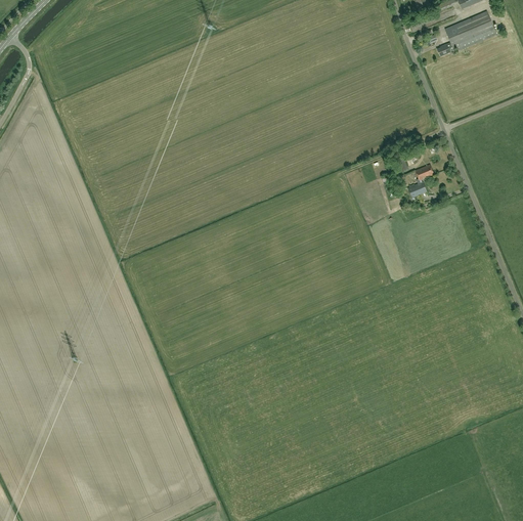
[(416,0),(418,5),(420,4),(422,8),(429,5),(427,0),(425,0),(416,0)]
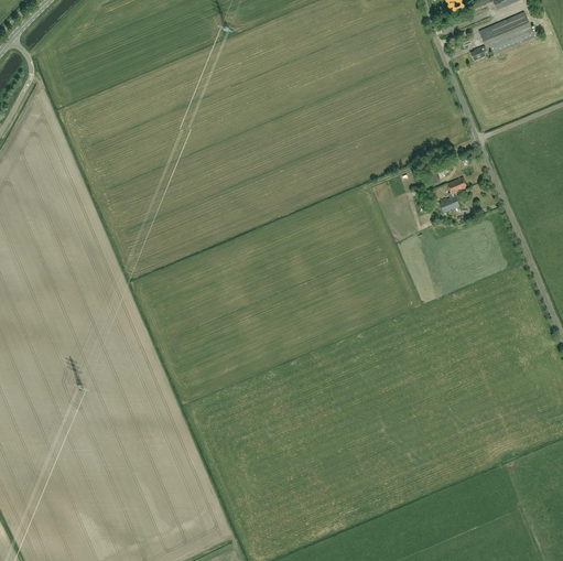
[(475,0),(471,2),(473,9),(491,0),(475,0)]
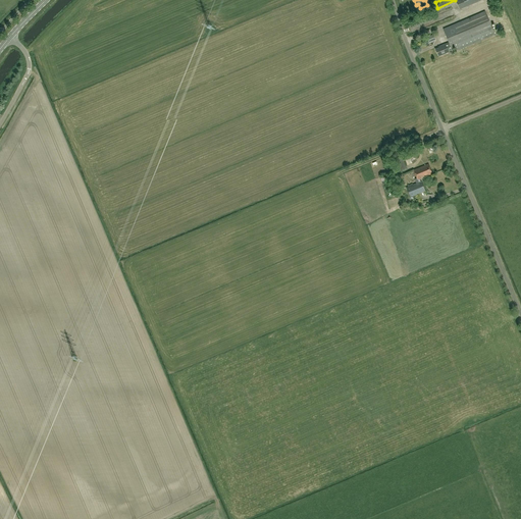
[(443,27),(448,40),(440,43),(441,44),(434,47),(437,54),(448,49),(447,47),(450,45),(451,45),(454,44),(456,48),(493,32),(484,9),(443,27)]
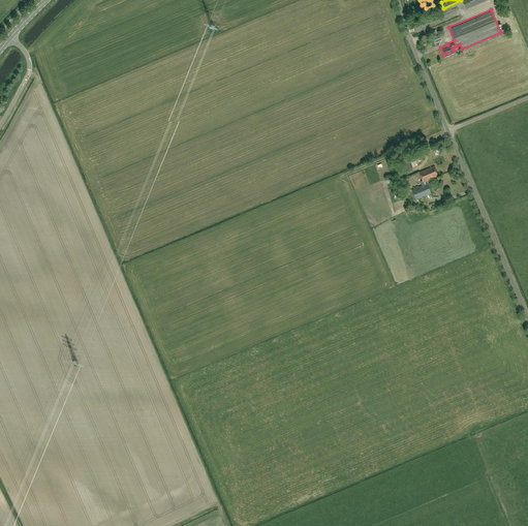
[(403,172),(411,168),(407,157),(398,160),(403,172)]
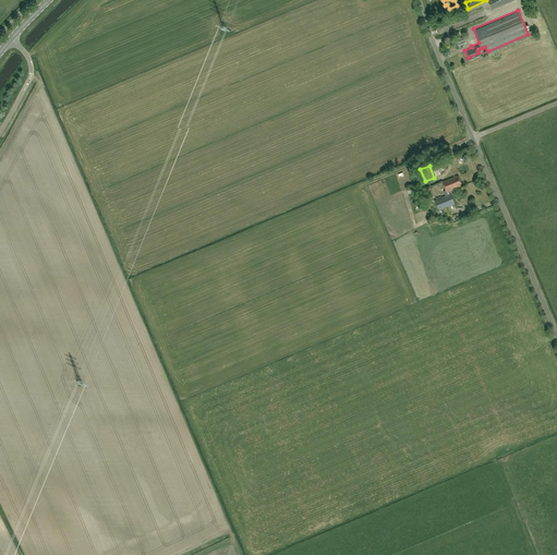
[(461,183),(457,172),(440,179),(445,190),(461,183)]
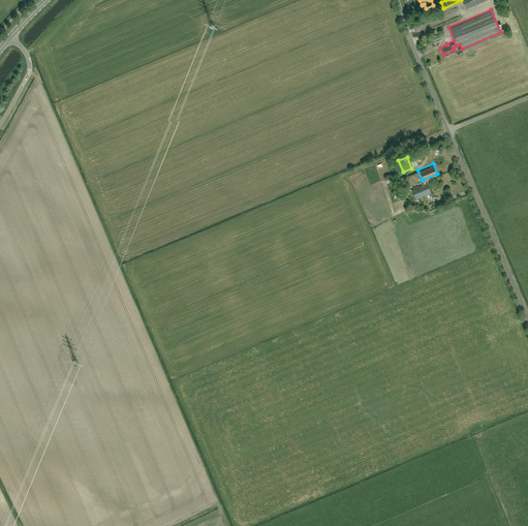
[(430,190),(427,181),(410,187),(414,196),(430,190)]
